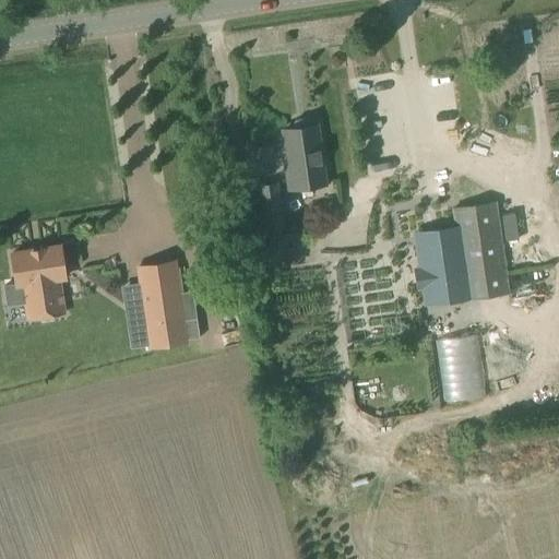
[(402,166),(401,144),(394,144),(394,134),(408,133),(407,122),(389,123),(389,117),(370,118),(375,169),(402,166)]
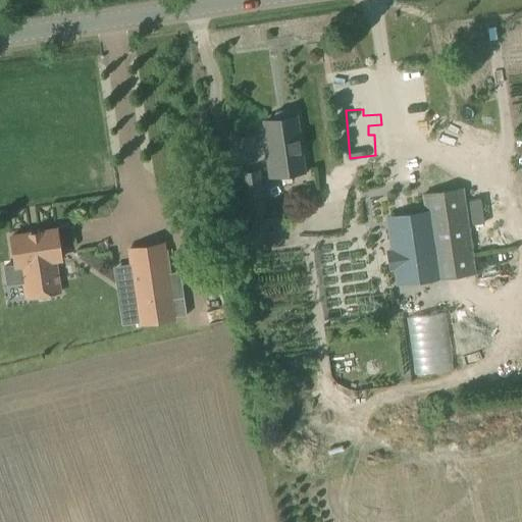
[(269,176),(303,172),(296,117),(264,122),(267,148),(265,148),(269,176)]
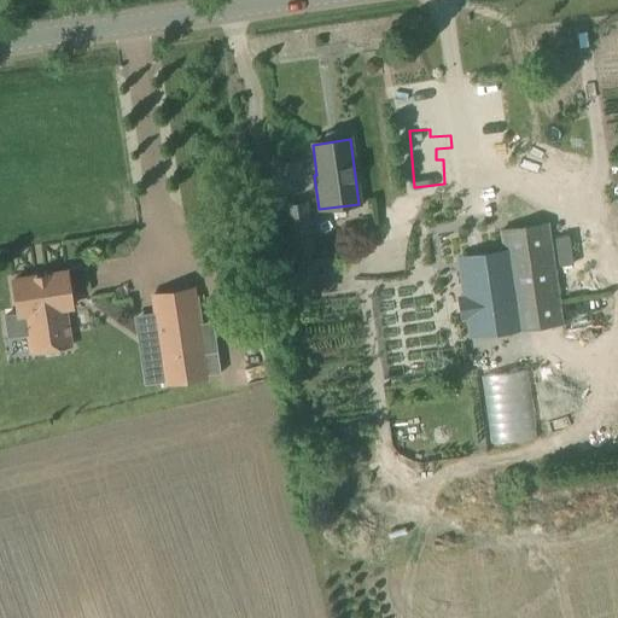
[(268,261),(286,258),(314,255),(307,202),(284,205),(286,220),(263,222),(268,261)]
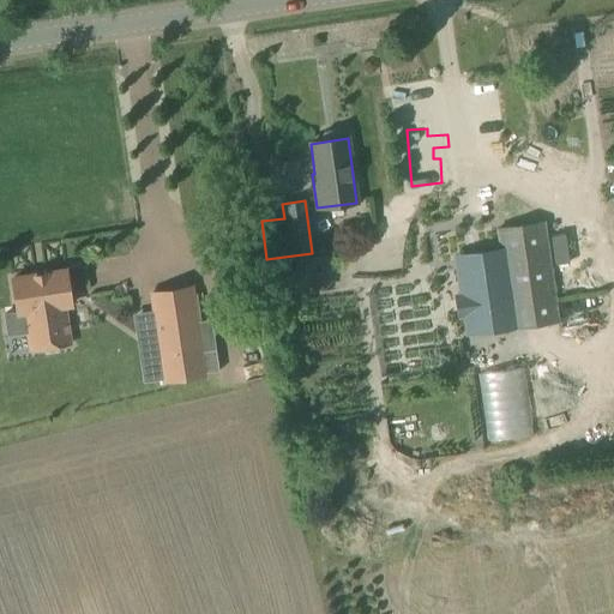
[(559,323),(545,222),(495,228),(499,251),(504,251),(506,268),(455,275),(464,336),(516,329),(516,330),(559,323)]
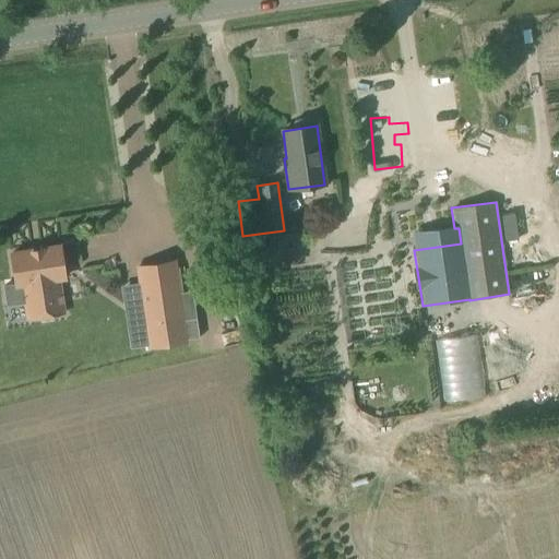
[(61,244),(9,252),(14,288),(22,287),(24,302),(22,302),(25,321),(66,314),(60,282),(67,281),(61,244)]
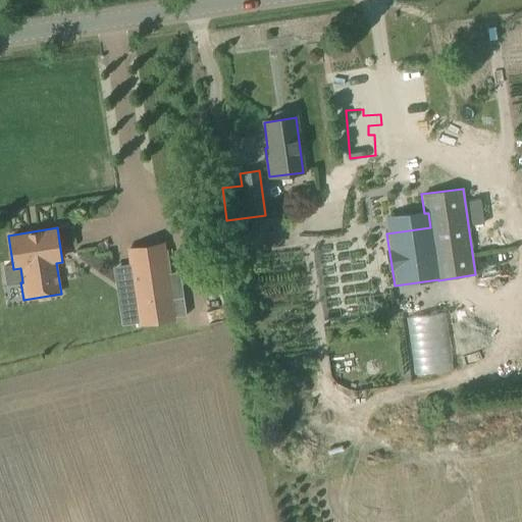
[(138,304),(124,306),(126,324),(141,322),(141,324),(173,319),(173,317),(186,315),(179,272),(166,274),(162,245),(129,250),(138,304)]
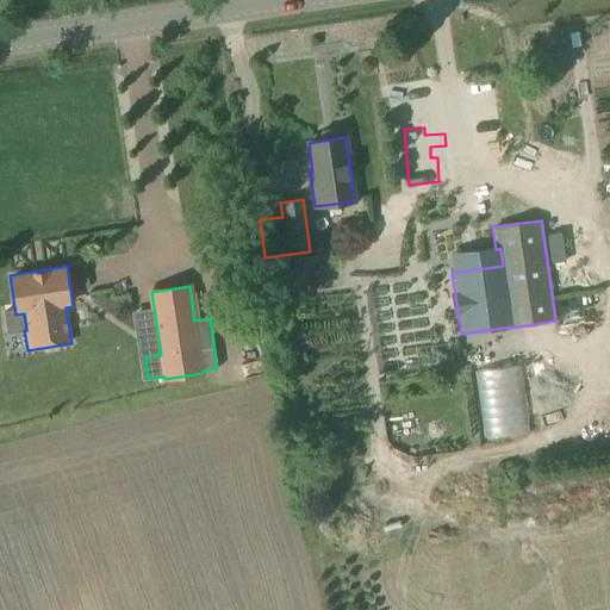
[(484,338),(490,434),(531,431),(526,336),(484,338)]
